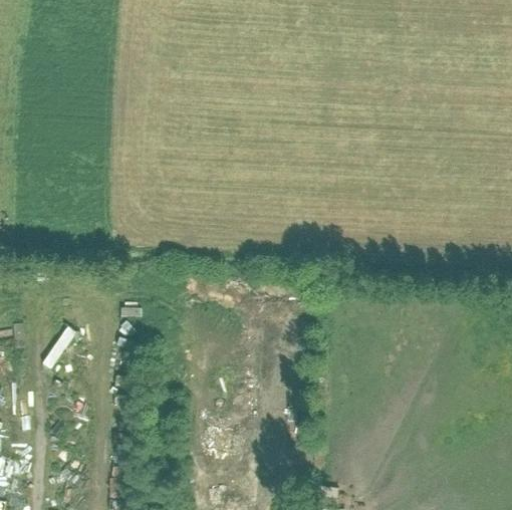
[(55,370),(75,329),(63,323),(42,364),(55,370)]
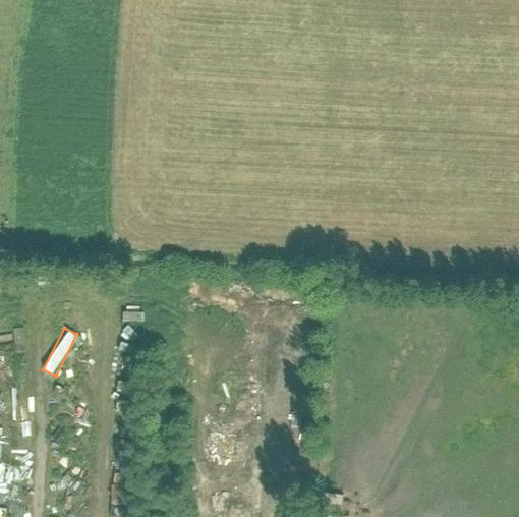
[(90,358),(99,358),(98,338),(88,339),(90,358)]
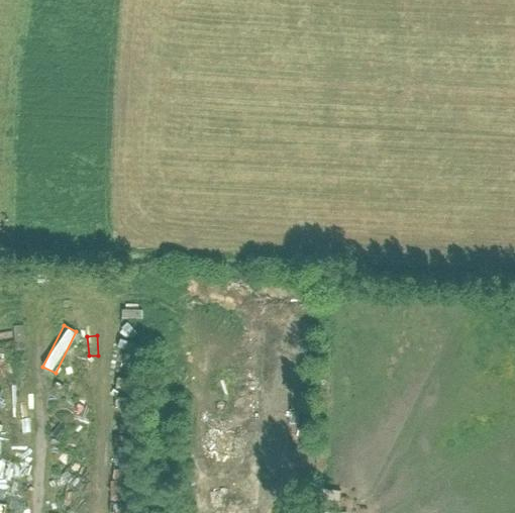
[(177,344),(166,345),(166,362),(177,362),(177,344)]
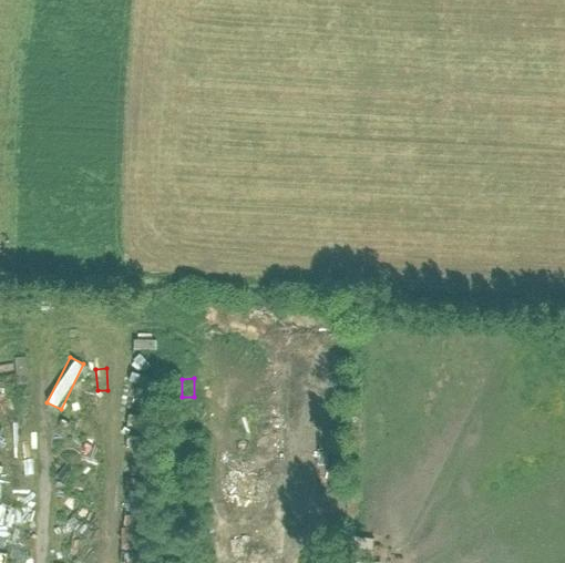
[(76,463),(76,474),(96,477),(98,466),(76,463)]
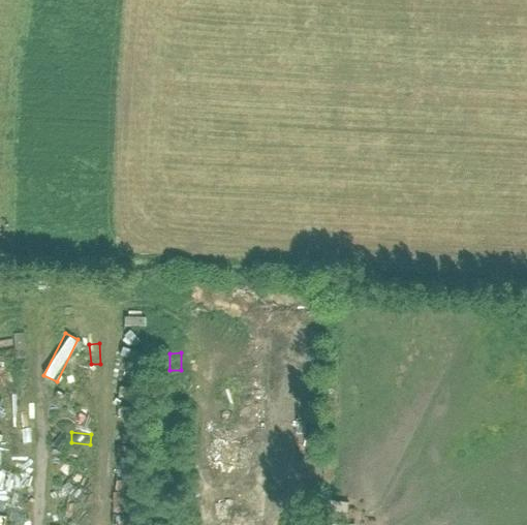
[(272,462),(287,461),(286,448),(271,449),(272,462)]
